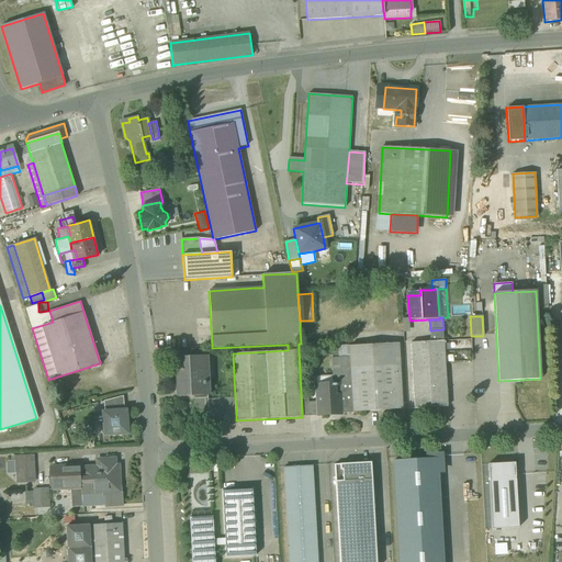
[(444,340),(444,329),(430,330),(430,341),(444,340)]
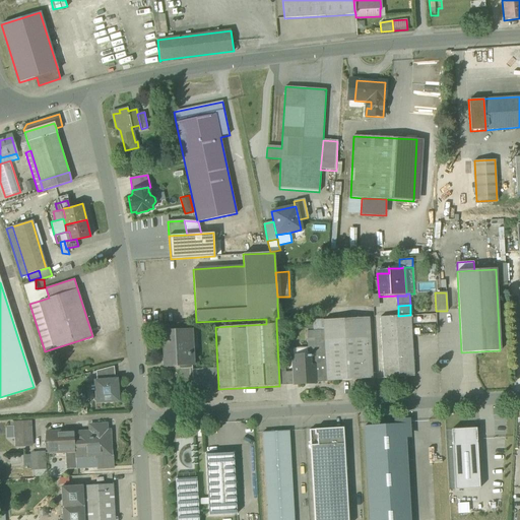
[(380,317),(383,377),(414,376),(410,315),(398,316),(380,317)]
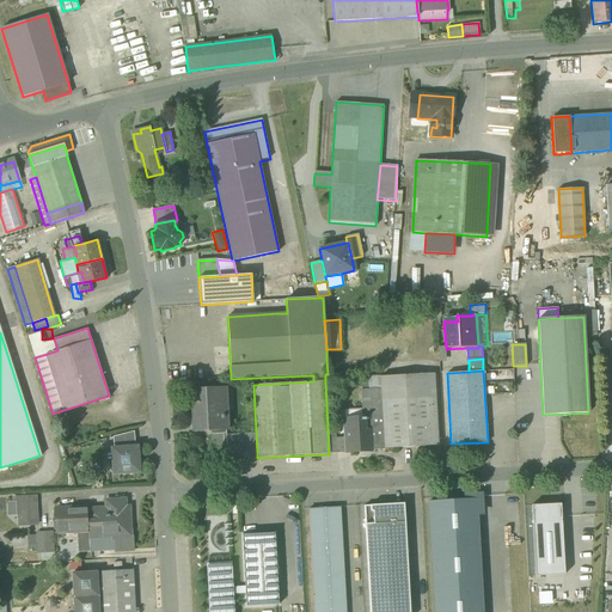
[(383,417),(384,448),(385,448),(392,448),(393,448),(432,446),(429,398),(428,374),(380,377),(380,389),(381,401),(383,417)]
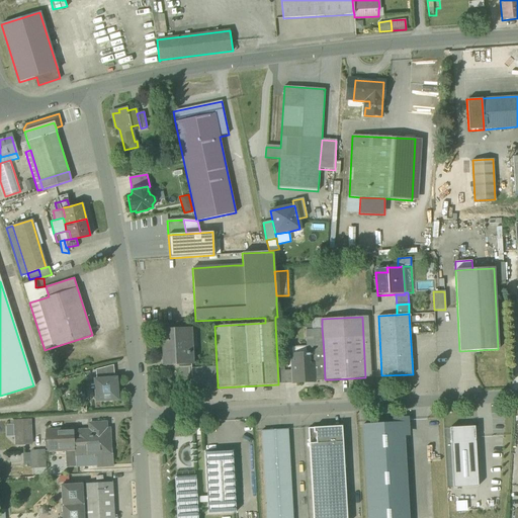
[(322,329),(322,319),(311,320),(312,330),(322,329)]
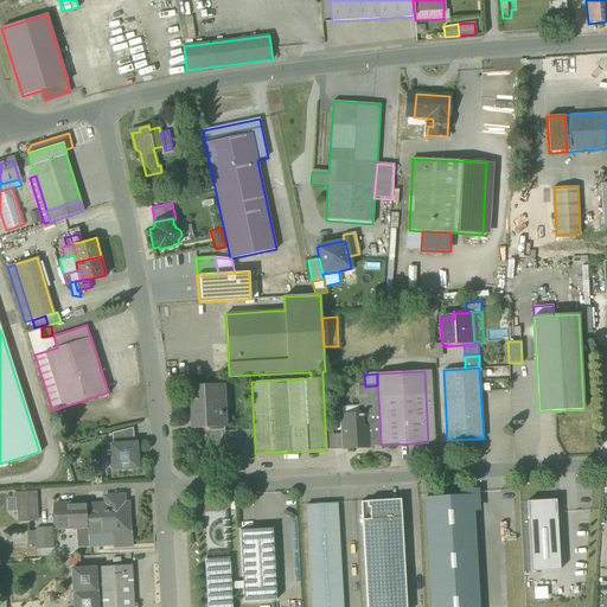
[(196,415),(197,428),(227,426),(225,413),(219,413),(219,398),(225,398),(224,384),(215,385),(191,387),(189,387),(190,415),(196,415)]
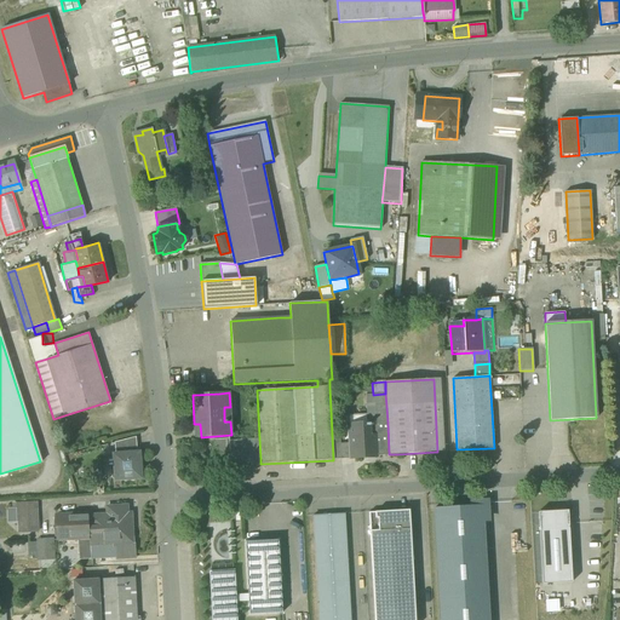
[(366,415),(367,424),(388,423),(386,406),(385,394),(373,395),(365,395),(366,415)]
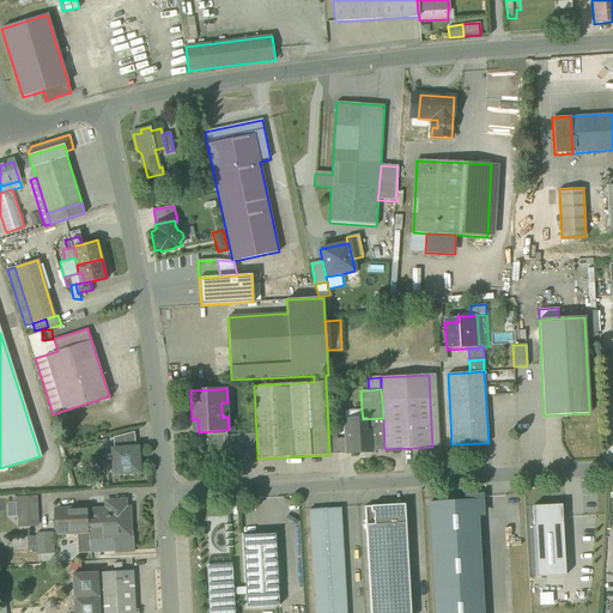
[(349,438),(350,453),(362,453),(362,451),(371,450),(386,450),(386,449),(384,449),(383,418),(363,419),(345,420),(346,434),(349,434),(349,438)]
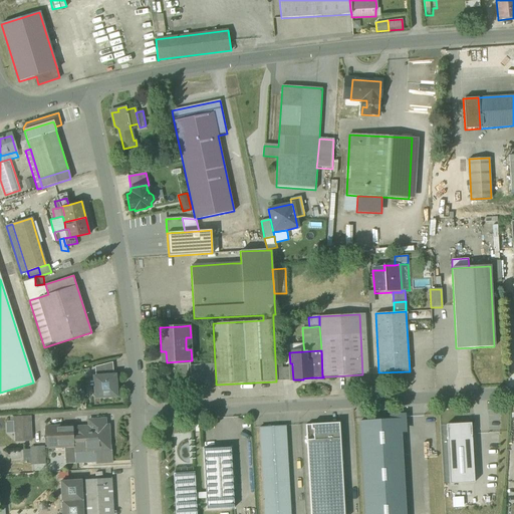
[(292,367),(282,367),(281,364),(276,359),(275,359),(276,380),(282,380),(293,379),(292,367)]
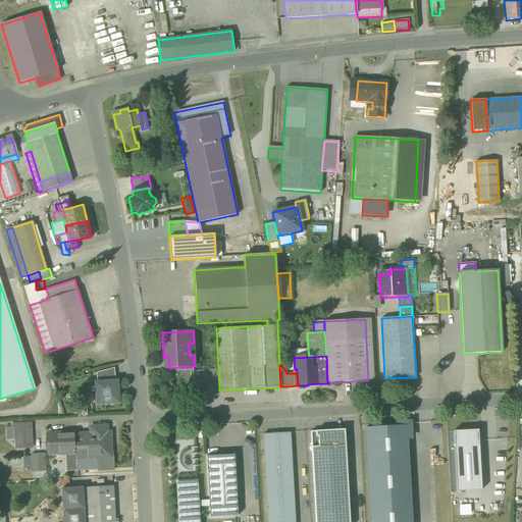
[(96,373),(97,382),(115,381),(114,368),(96,373)]
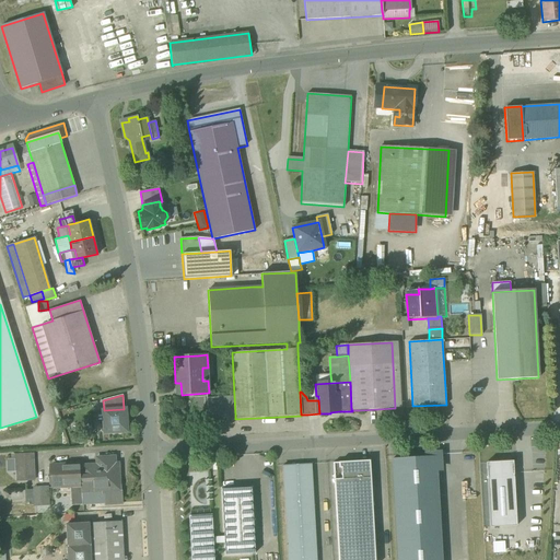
[(206,404),(207,420),(216,420),(223,419),(223,415),(235,415),(234,396),(223,397),(223,403),(221,403),(214,403),(206,404)]
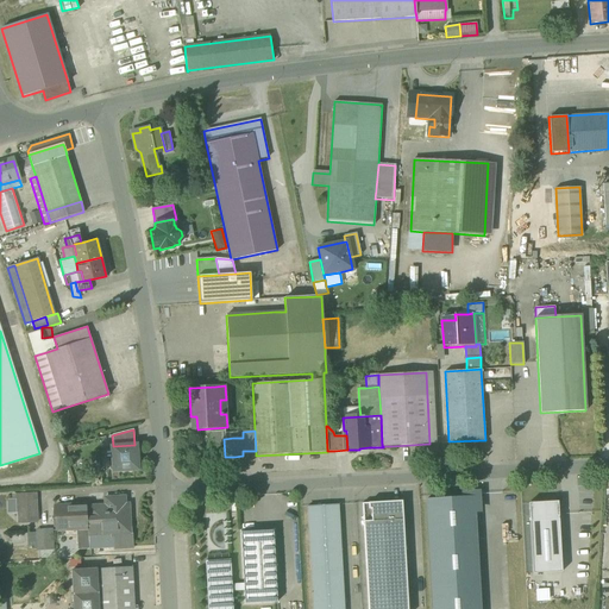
[(111,447),(113,472),(138,470),(136,445),(135,445),(113,446),(111,447)]
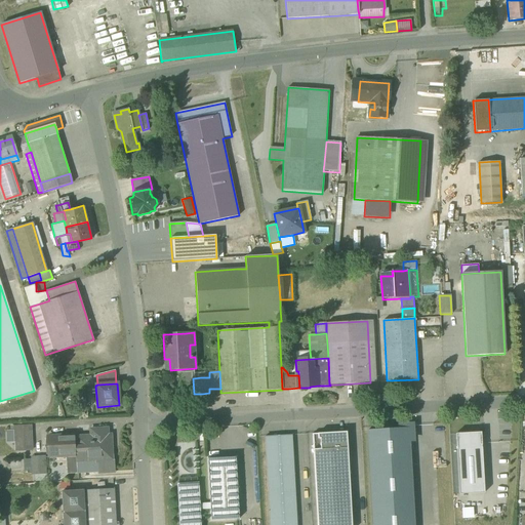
[(32,423),(23,425),(24,450),(33,450),(32,423)]
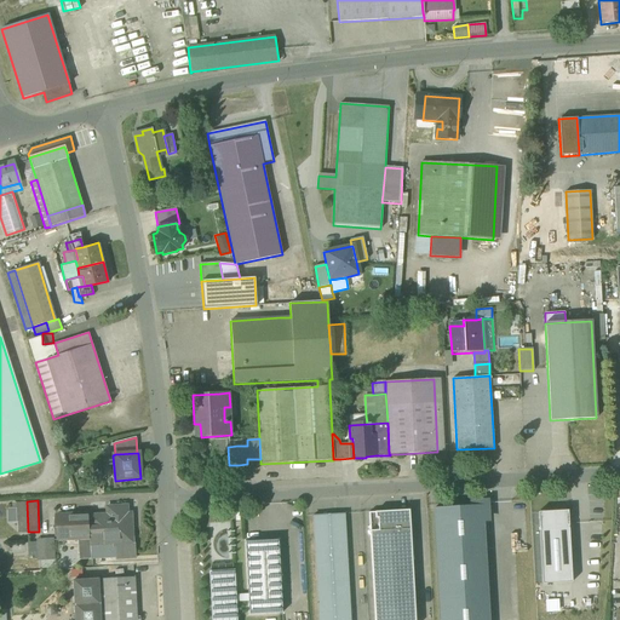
[(28,532),(27,501),(16,501),(17,507),(7,507),(7,522),(17,521),(18,532),(28,532)]
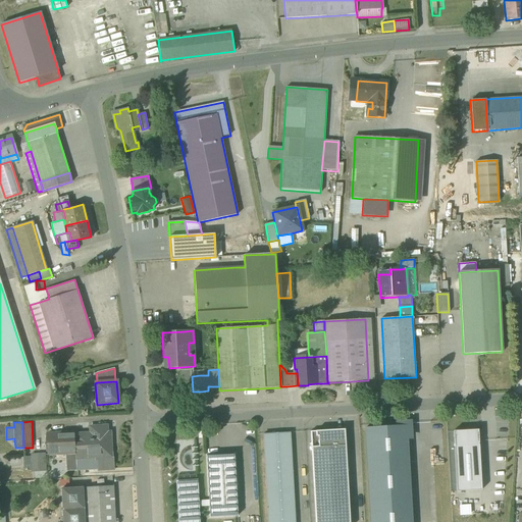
[(107,434),(107,426),(90,427),(90,433),(75,434),(76,452),(76,455),(77,470),(114,468),(113,460),(109,460),(109,457),(111,457),(110,434),(107,434)]
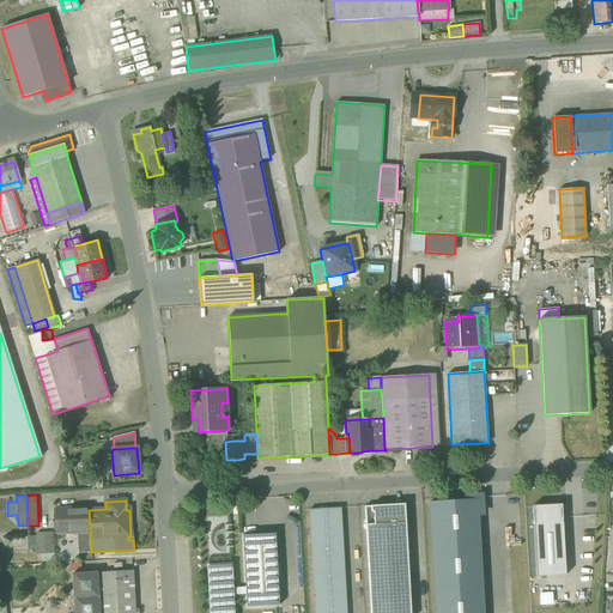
[(483,612),(477,501),(429,503),(435,612),(483,612)]
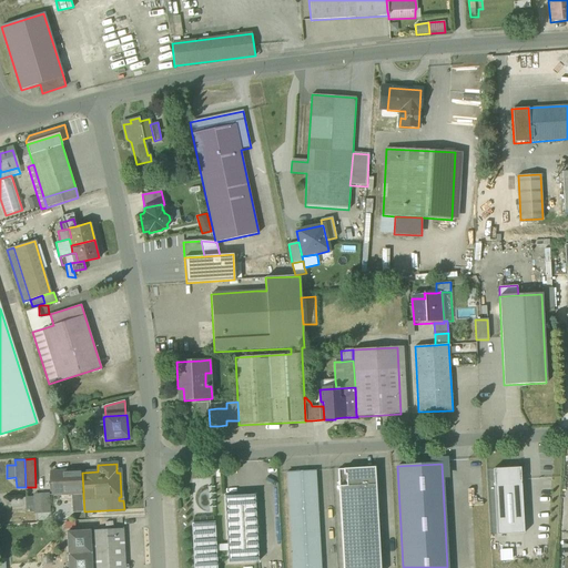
[(338,469),(338,487),(375,485),(375,467),(338,469)]
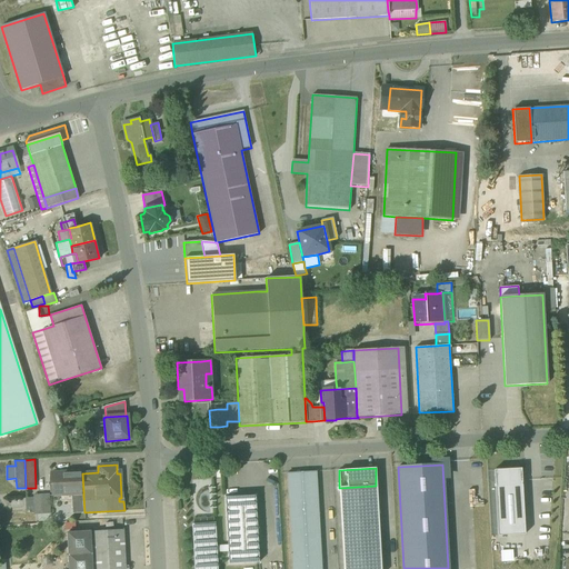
[(495,483),(521,482),(521,469),(493,470),(495,483)]
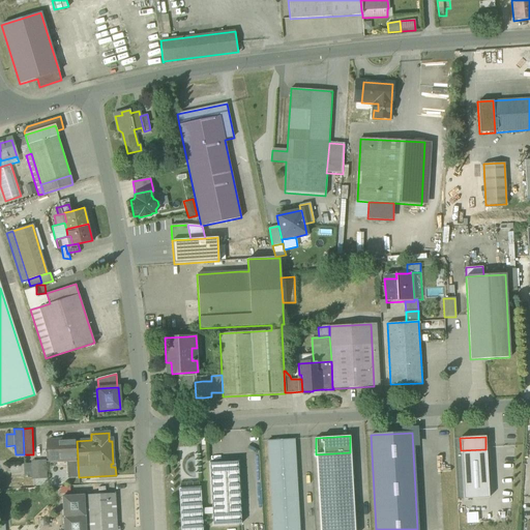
[(267,441),(272,529),(299,529),(294,439),(267,441)]
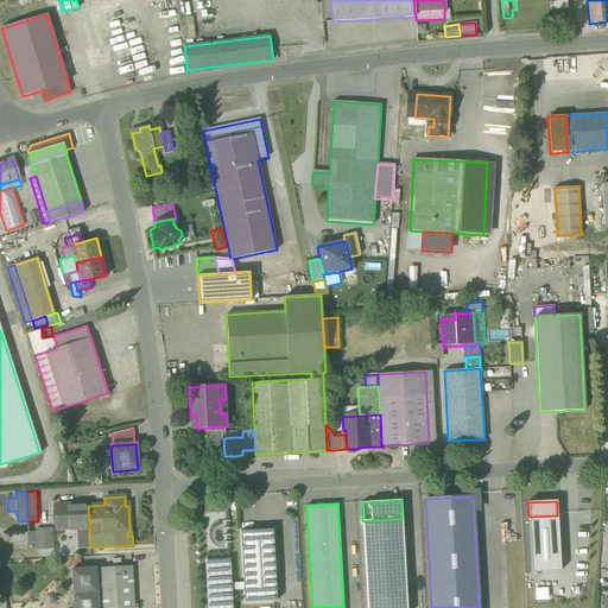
[(58,527),(89,526),(88,506),(86,506),(57,507),(58,527)]
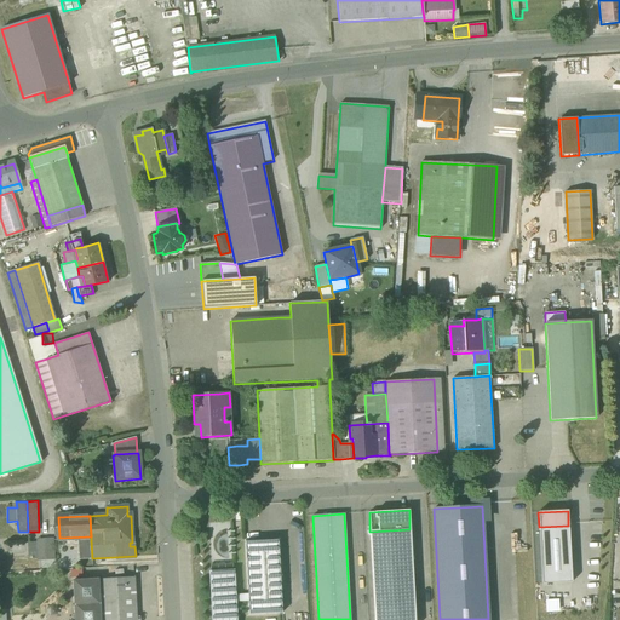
[(568,526),(539,527),(543,584),(572,583),(568,526)]
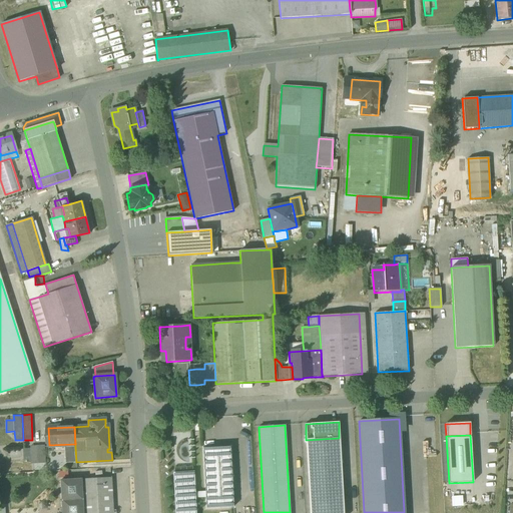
[(343,512),(339,438),(306,440),(310,512),(343,512)]
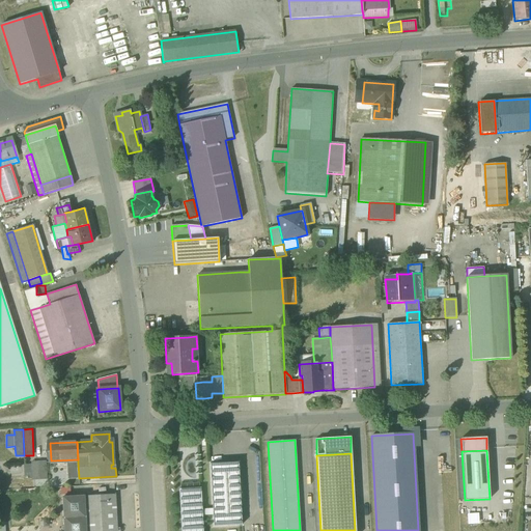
[(45,462),(32,463),(32,464),(32,475),(33,480),(46,479),(45,462)]
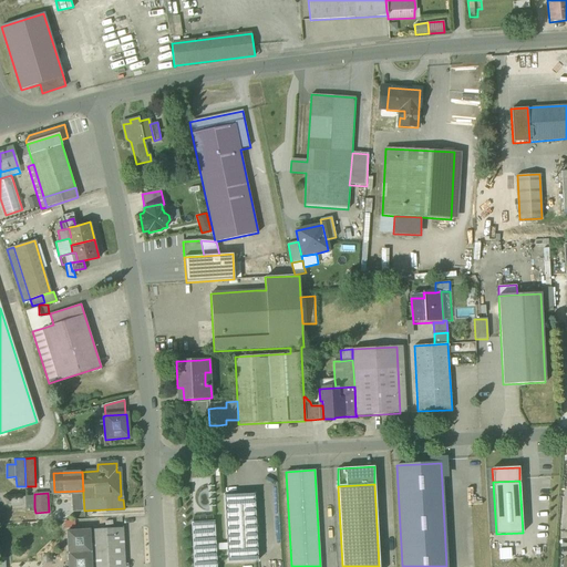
[(84,511),(83,494),(72,494),(73,512),(84,511)]
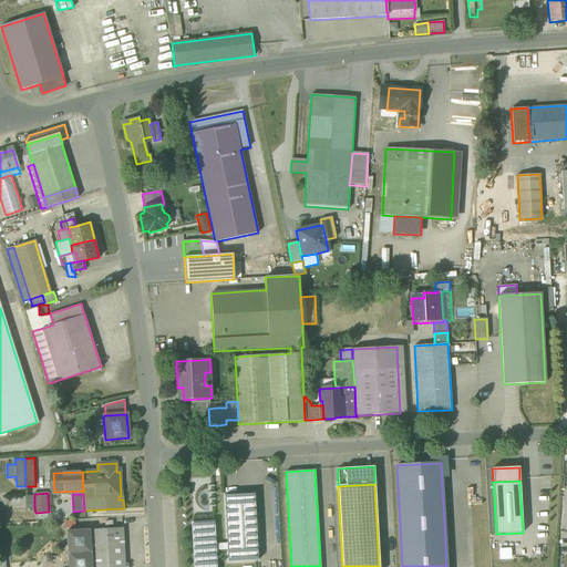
[(224,496),(228,563),(258,560),(255,494),(224,496)]
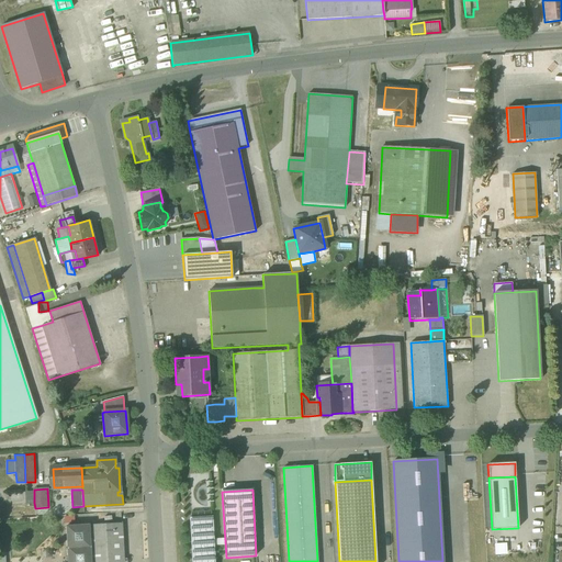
[(34,503),(34,491),(25,491),(26,504),(34,503)]
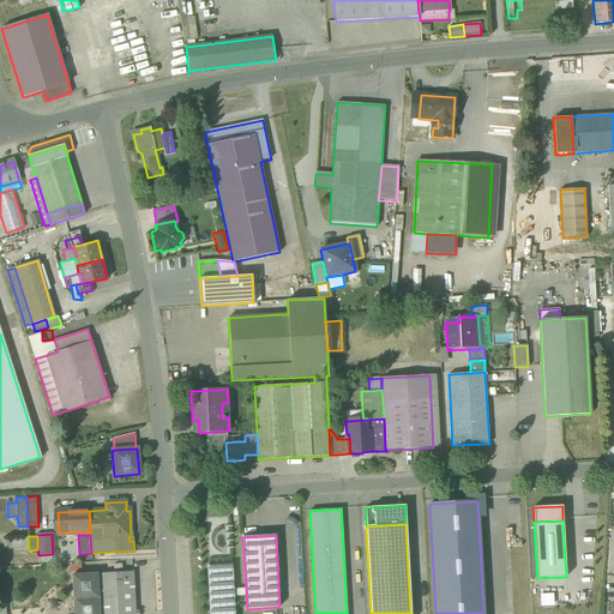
[(208,566),(209,613),(234,613),(233,565),(208,566)]
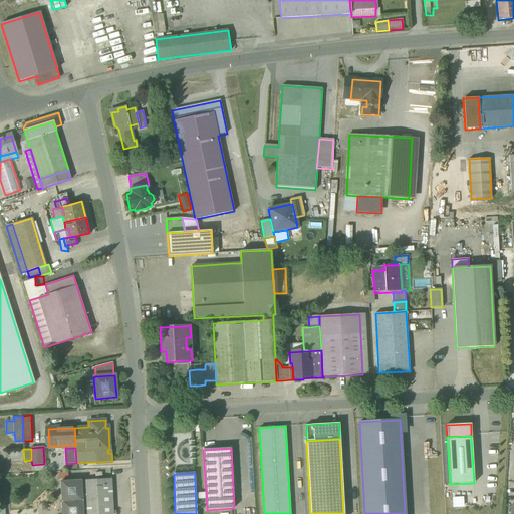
[(115,513),(115,511),(113,511),(111,479),(81,481),(82,513),(115,513)]
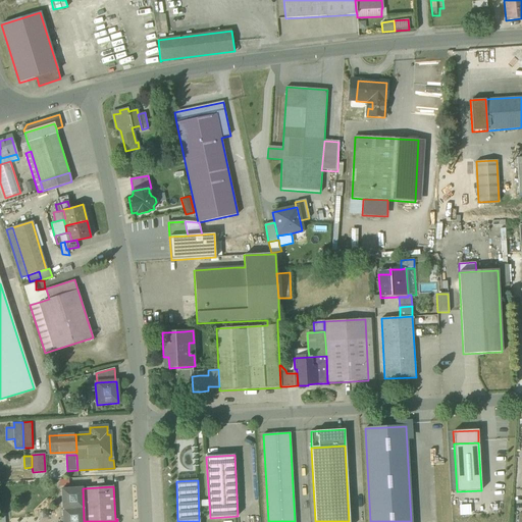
[(61,489),(62,521),(84,521),(83,488),(61,489)]
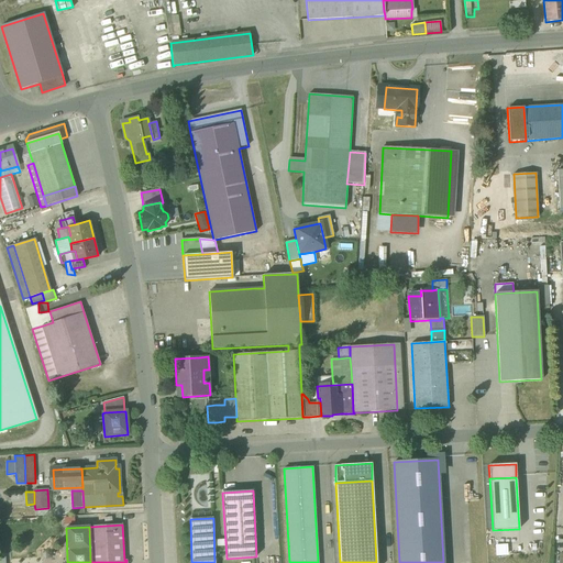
[(538,562),(538,545),(497,548),(498,562),(538,562)]
